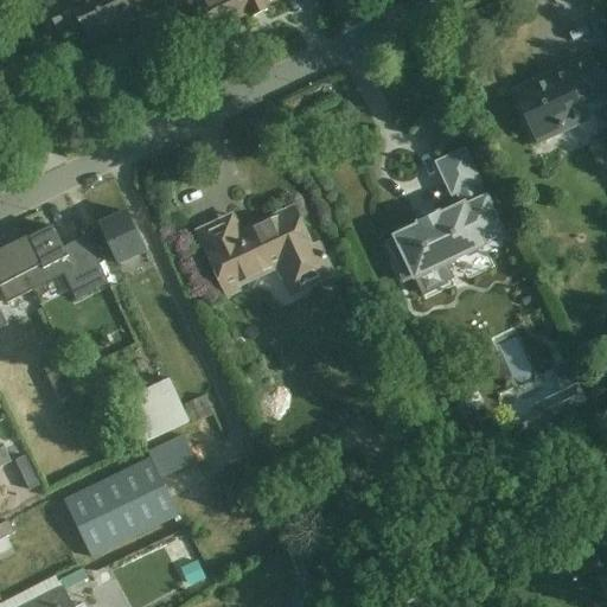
[(89,44),(154,14),(147,0),(66,0),(53,6),(68,36),(82,30),(89,44)]
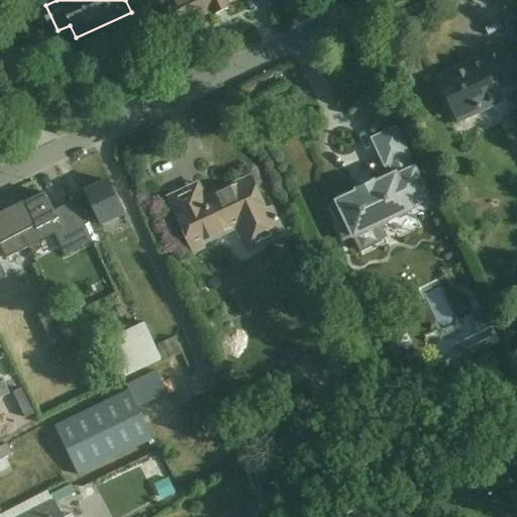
[(171,0),(184,26),(239,0),(171,0)]
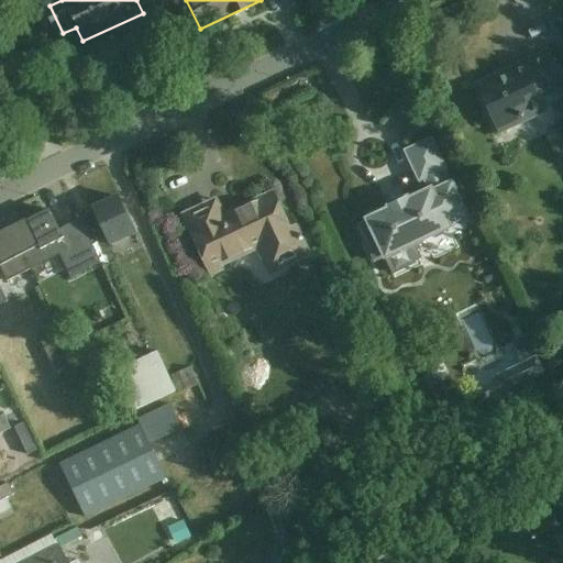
[(562,6),(561,0),(533,0),(539,19),(562,12),(562,6)]
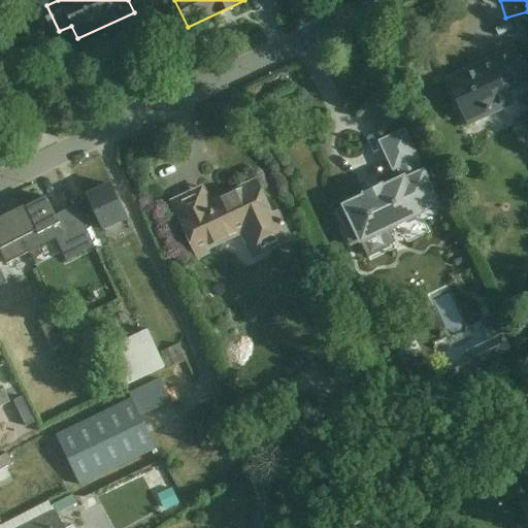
[(527,86),(527,62),(524,52),(447,79),(464,127),(515,108),(509,93),(527,86)]
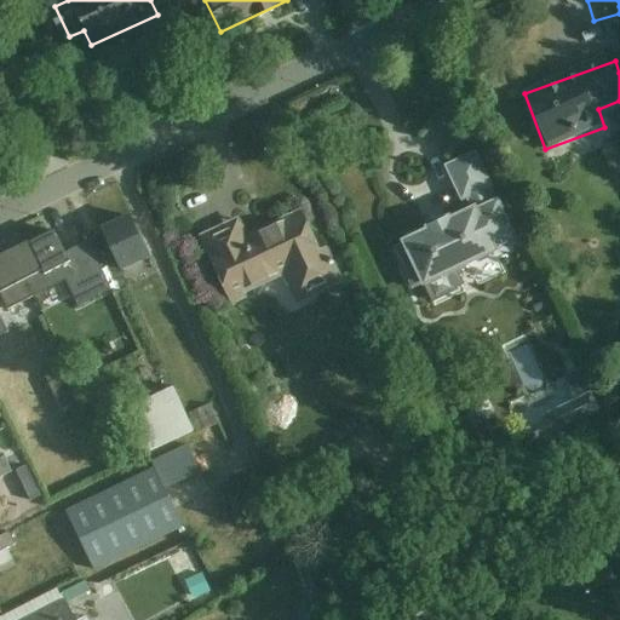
[(451,138),(461,125),(452,116),(440,130),(451,138)]
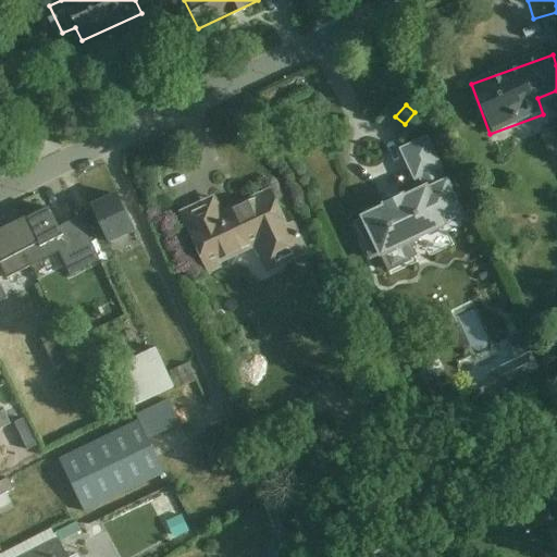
[(381,259),(468,218),(429,137),(397,152),(408,177),(354,203),(381,259)]
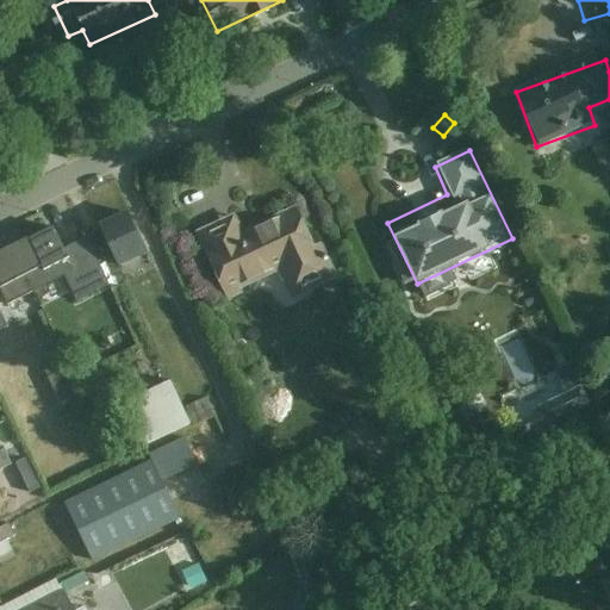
[(294,302),(338,280),(302,205),(246,231),(238,217),(195,237),(224,296),(279,269),(294,302)]
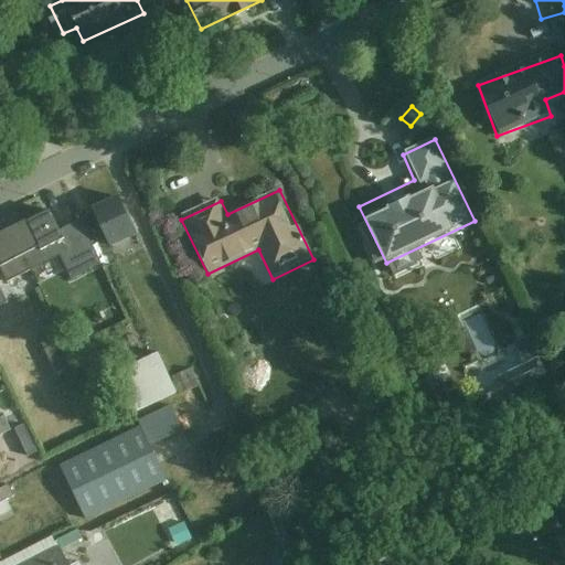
[(109,246),(136,234),(118,194),(91,208),(109,246)]
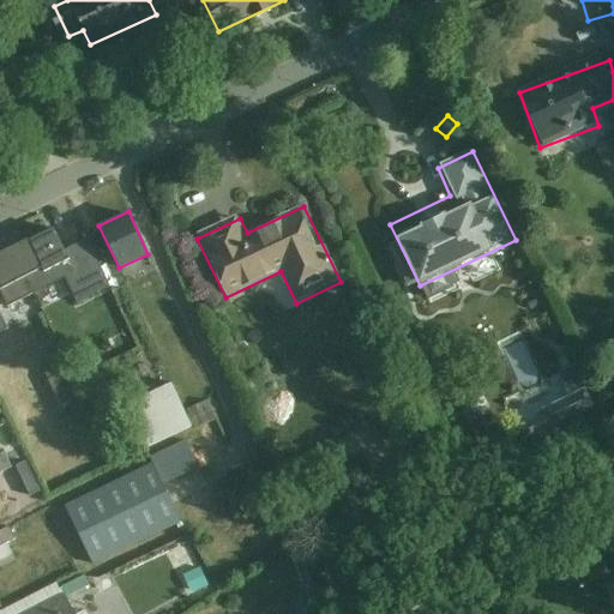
[(30,241),(50,283),(74,272),(53,229),(30,241)]
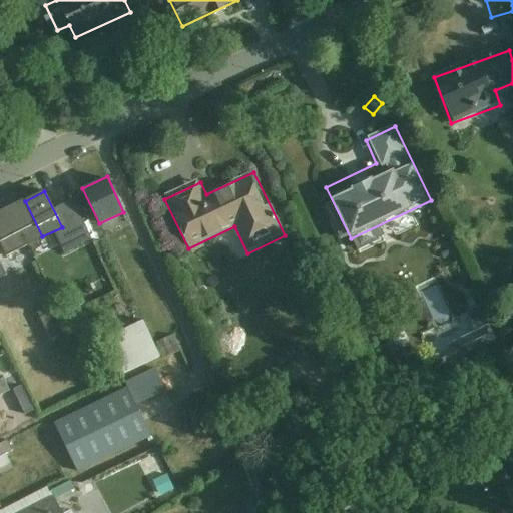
[(0,237),(9,254),(42,236),(25,201),(0,214),(0,237)]
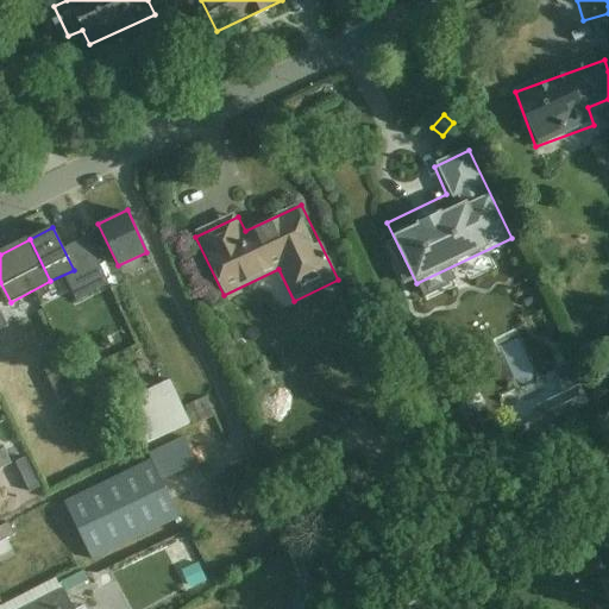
[(529,387),(550,378),(528,331),(508,339),(529,387)]
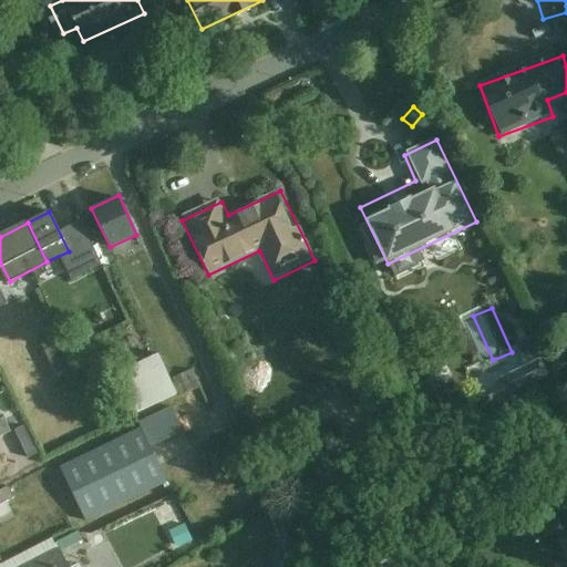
[(110,377),(130,420),(178,398),(158,354),(110,377)]
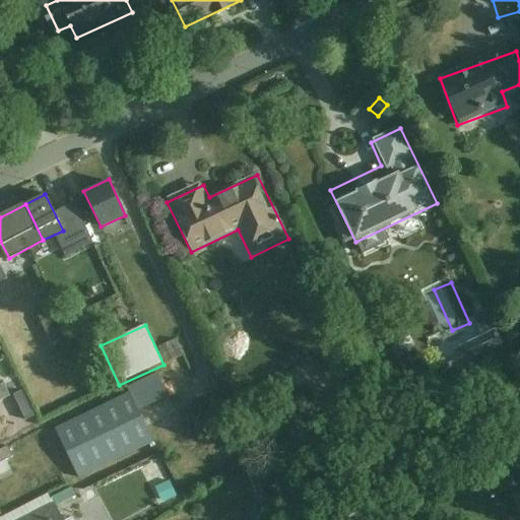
[(180,365),(192,361),(185,342),(174,346),(180,365)]
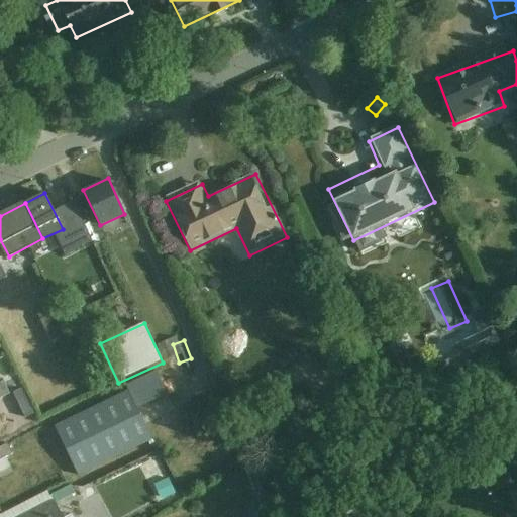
[(171,380),(148,390),(157,408),(179,398),(171,380)]
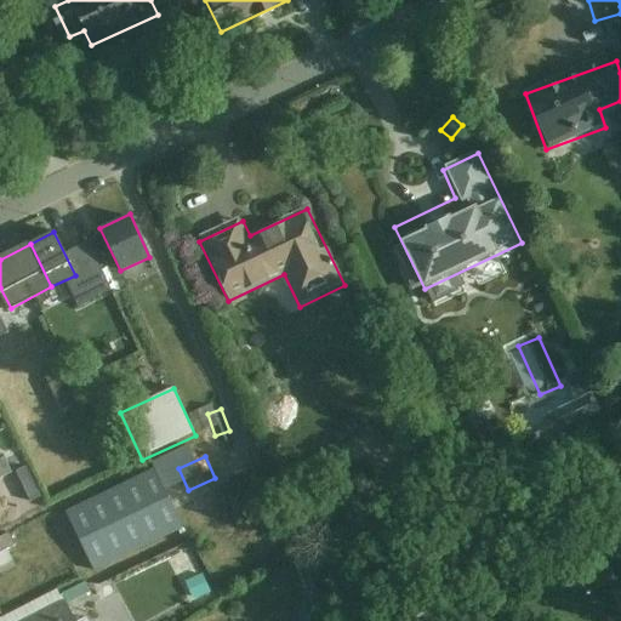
[(152,468),(66,512),(95,570),(181,527),(152,468)]
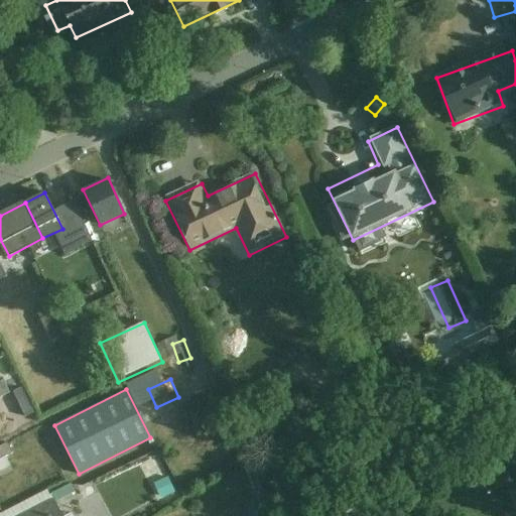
[(0,473),(13,466),(2,445),(0,446),(0,473)]
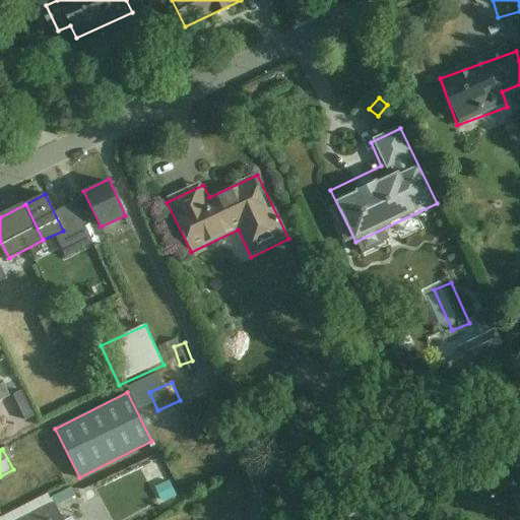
[(70,499),(75,512),(92,504),(87,492),(70,499)]
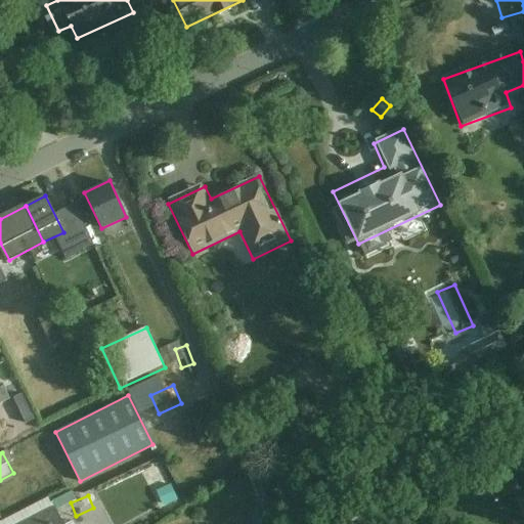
[(0,512),(0,523),(11,523),(5,510),(0,512)]
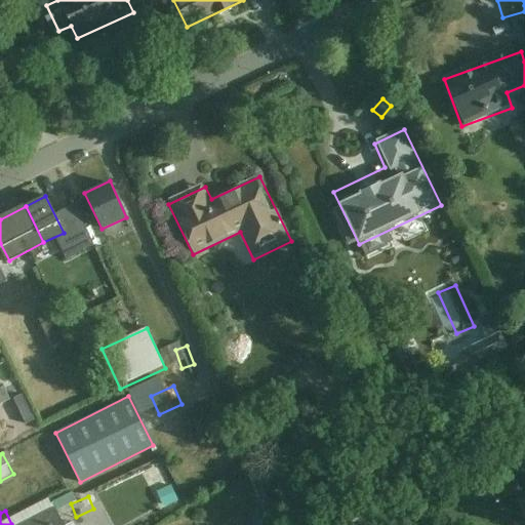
[(58,524),(54,515),(30,524),(58,524)]
